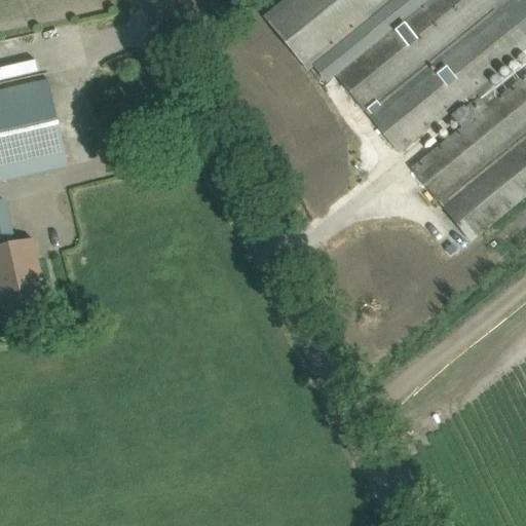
[(286,0),(266,16),(310,72),(381,14),(393,30),(404,22),(390,5),(396,0),(286,0)]
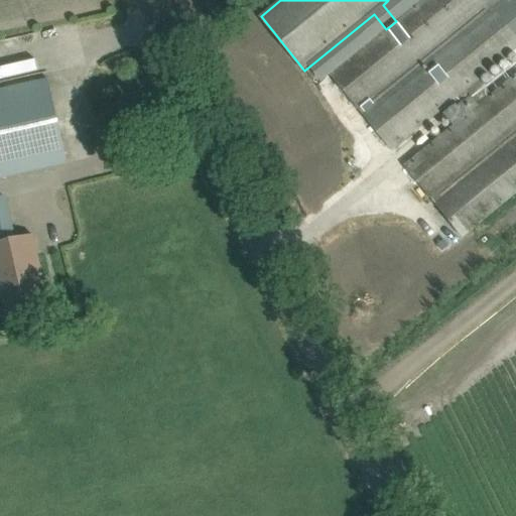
[(330,75),(392,151),(440,111),(454,126),(491,95),(479,81),(494,69),(515,50),(515,0),(388,0),(383,5),(396,21),(386,29),(330,75)]
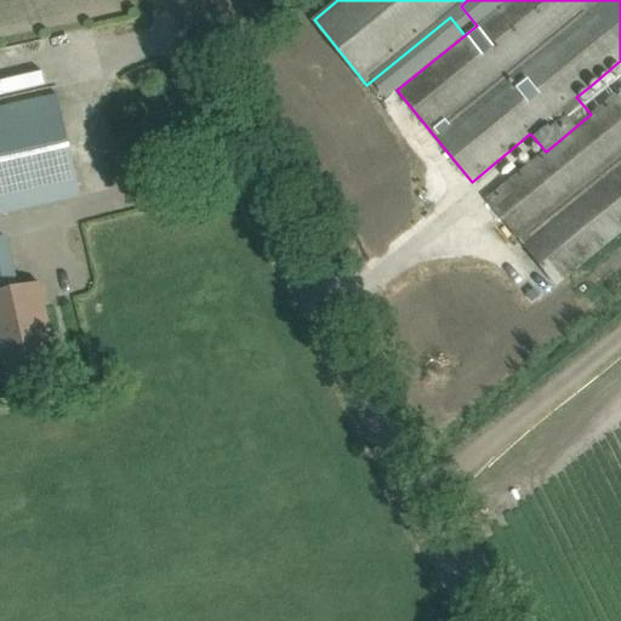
[(488,200),(558,285),(620,232),(620,89),(609,100),(546,152),(488,200)]
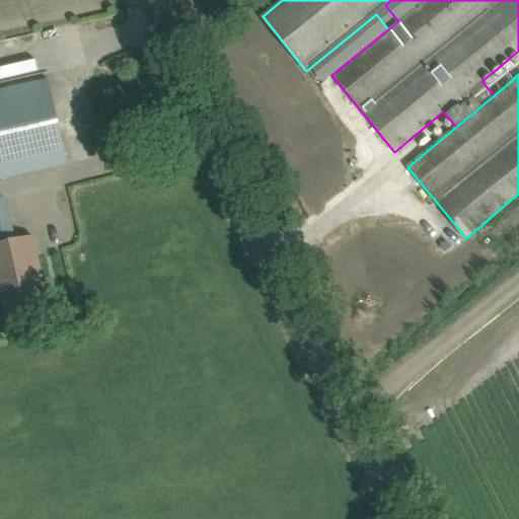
[(0,91),(0,178),(68,164),(50,81),(0,91)]
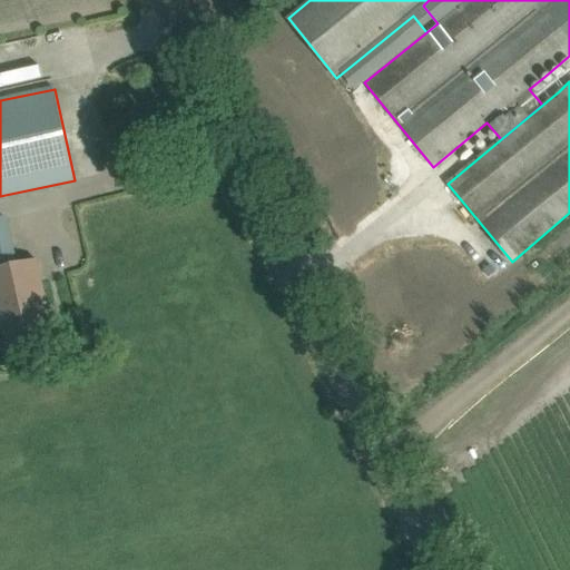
[(0,324),(2,324),(8,347),(49,337),(41,304),(47,303),(37,261),(17,265),(5,217),(0,218),(0,324)]
